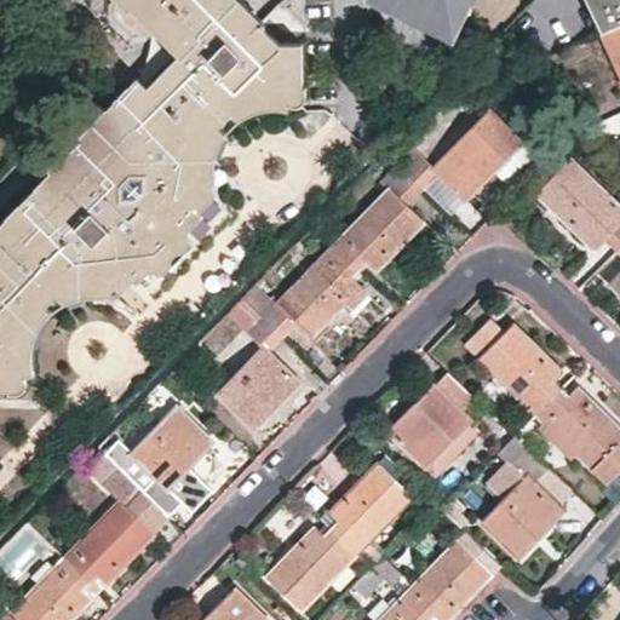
[(265,27),(237,0),(234,0),(235,0),(234,0),(120,0),(177,57),(148,85),(138,76),(49,168),(52,171),(57,177),(42,191),(36,185),(21,202),(27,210),(15,220),(9,214),(0,223),(0,389),(6,389),(7,391),(19,391),(24,388),(24,384),(24,380),(29,375),(28,367),(28,357),(29,345),(34,333),(40,320),(49,311),(61,304),(70,299),(80,297),(91,296),(99,297),(108,302),(130,280),(135,281),(151,265),(184,234),(202,214),(199,210),(216,191),(212,181),(211,168),(212,155),(216,142),(223,130),(231,121),(240,115),(256,108),(267,108),(277,109),(285,112),(288,103),(293,103),(298,103),(300,101),(303,95),(304,89),(300,87),(299,44),(279,44),(264,28),(265,27)]
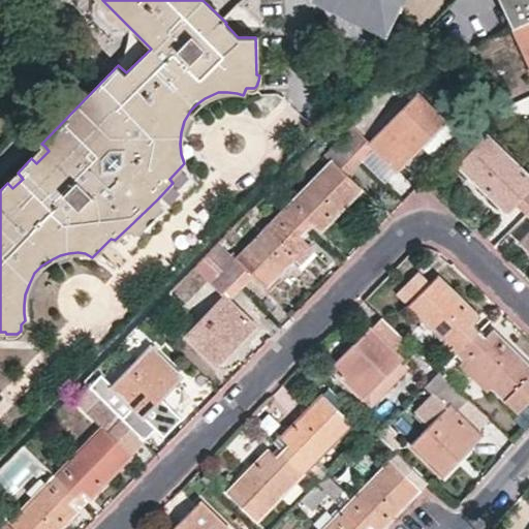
[(315,0),(389,35),(407,0),(315,0)]
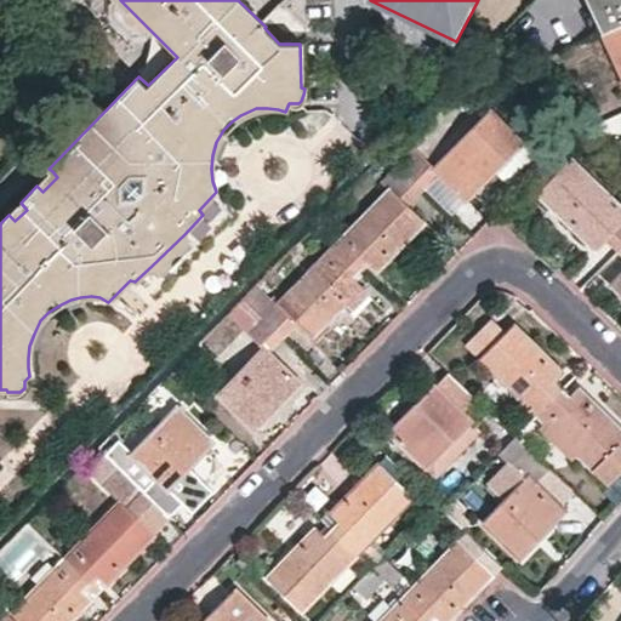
[(620,22),(620,0),(591,0),(605,29),(620,22)]
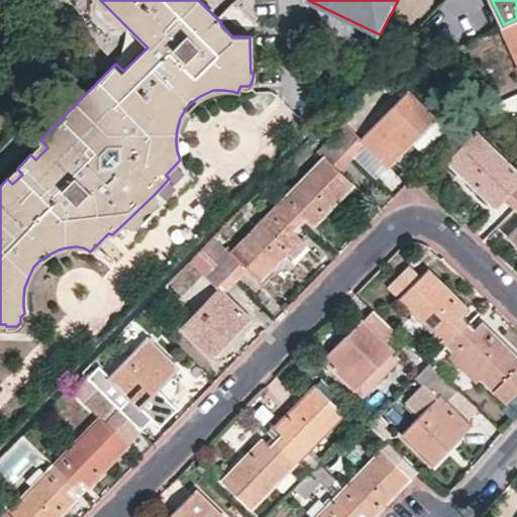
[(516,18),(504,24),(516,52),(516,18)]
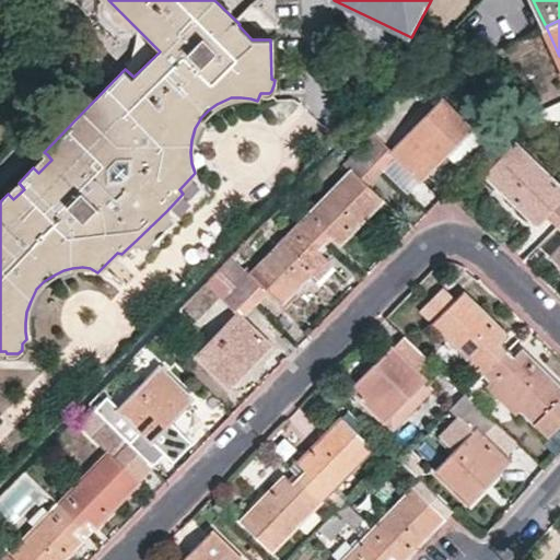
[(394,150),(376,132),(361,148),(383,170),(398,155),(423,181),(474,128),(444,100),(394,150)]
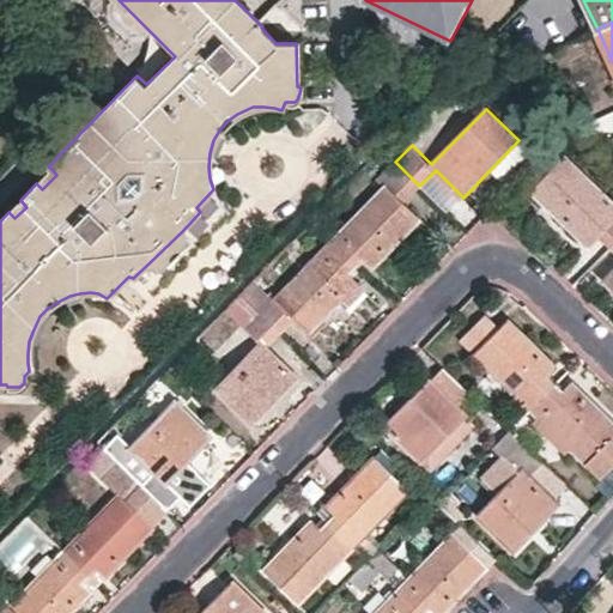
[(599,236),(611,247),(612,243),(612,201),(565,155),(530,188),(589,246),(599,236)]
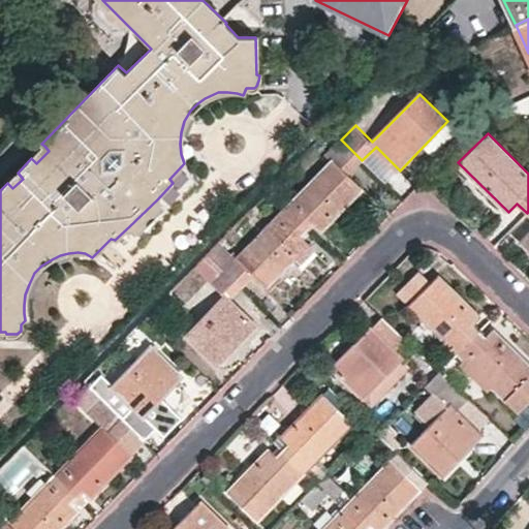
[(362,160),(341,139),(327,154),(332,161),(286,209),(306,228),(313,221),(321,229),(361,188),(348,175),(362,160)]
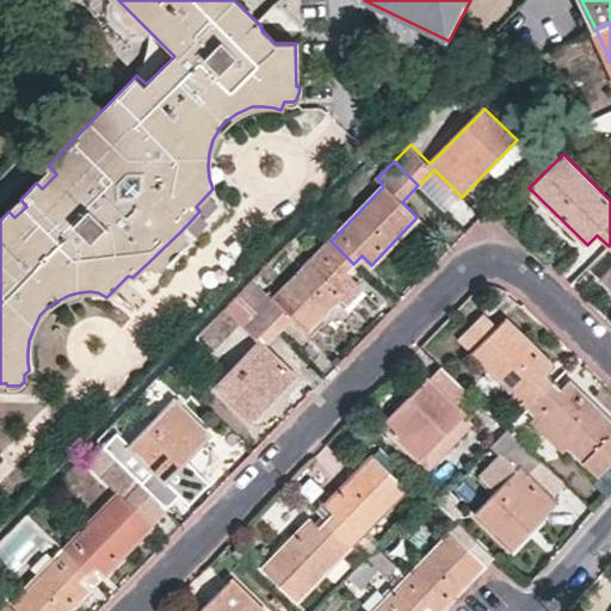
[(51,168),(36,183),(42,189),(56,174),(51,168)]
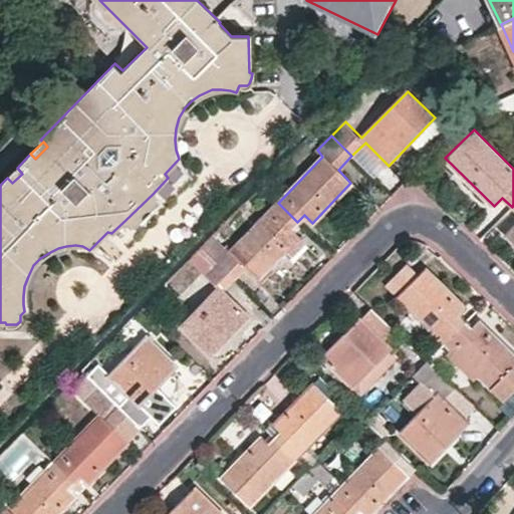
[(17,168),(7,178),(12,183),(22,174),(17,168)]
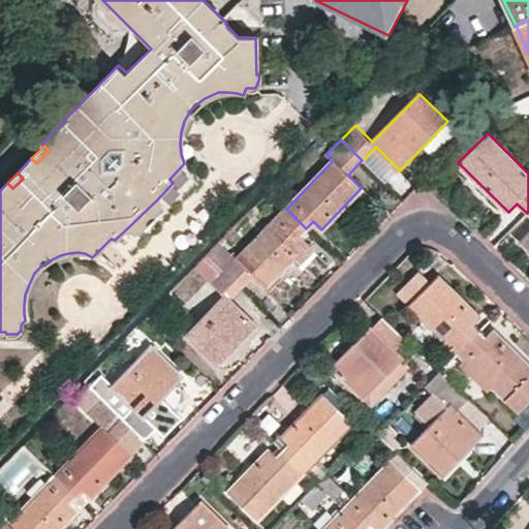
[(163,207),(157,199),(129,226),(136,234),(163,207)]
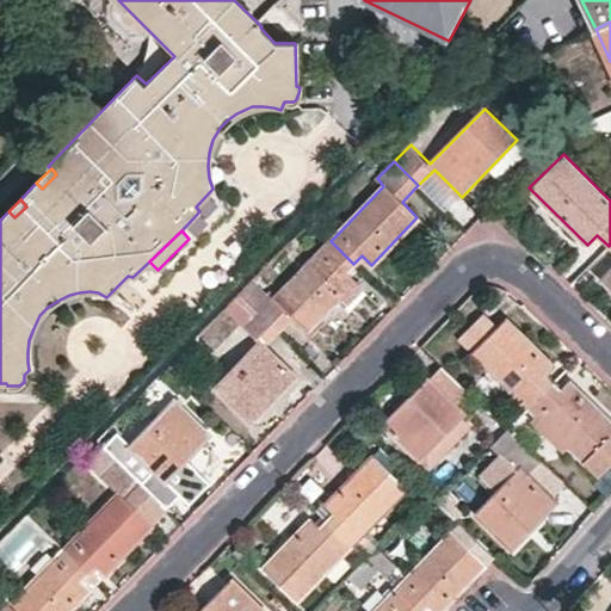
[(353,264),(331,241),(275,297),(270,290),(253,307),(279,332),(296,315),(310,328),(356,279),(346,271),(353,264)]
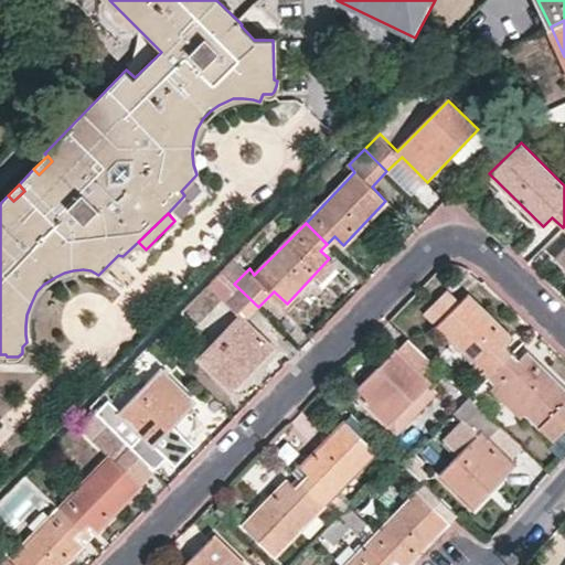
[(208,284),(221,297),(234,284),(221,270),(208,284)]
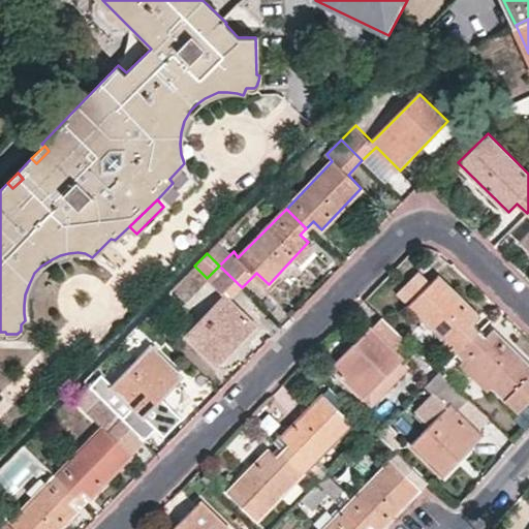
[(257,324),(230,299),(242,287),(219,266),(207,278),(223,296),(188,334),(219,365),(257,324)]
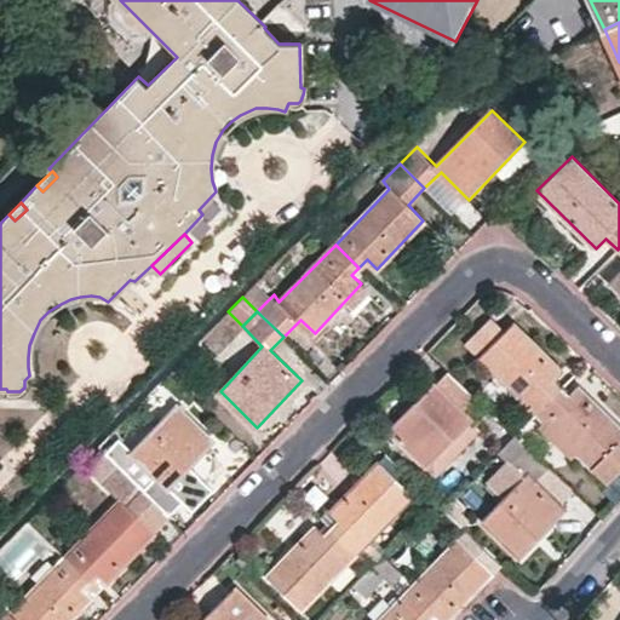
[(491,317),(465,343),(537,413),(561,389),(551,379),(560,371),(514,325),(506,332),(491,317)]
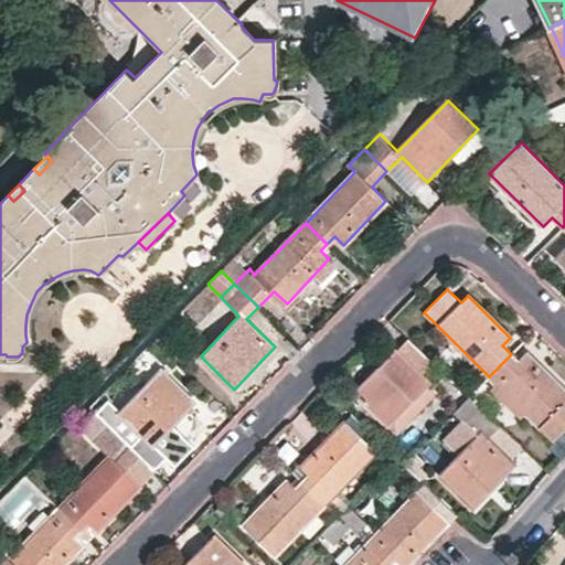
[(182,310),(157,337),(163,343),(190,317),(182,310)]
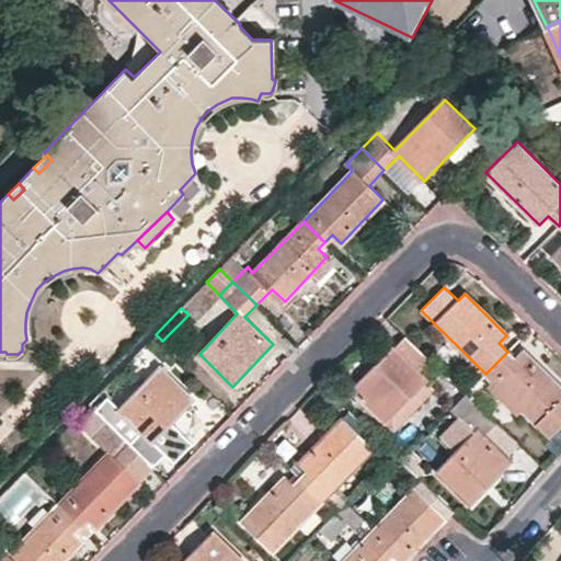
[(431,384),(443,370),(408,336),(396,347),(395,346),(354,388),(395,428),(436,388),(431,384)]
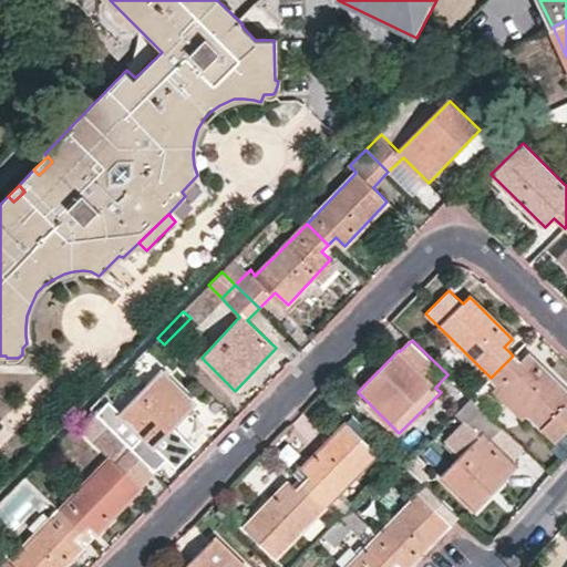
[(513,356),(491,378),(555,442),(566,429),(566,406),(565,405),(566,403),(566,393),(527,353),(519,362),(513,356)]
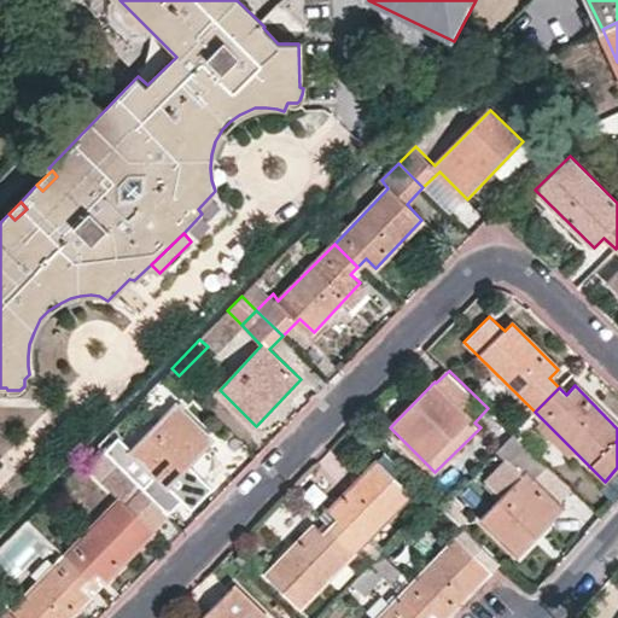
[(302,406),(312,397),(302,388),(292,397),(302,406)]
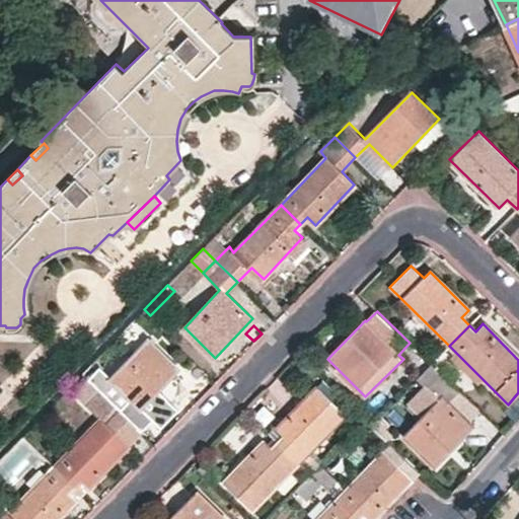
[(100,367),(88,378),(99,389),(122,412),(133,399),(143,409),(179,369),(149,339),(112,377),(100,367)]
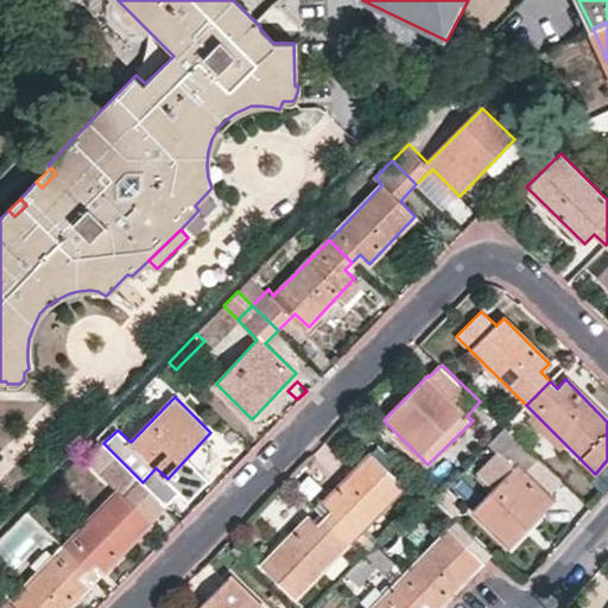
[(481,430),(473,420),(428,464),(438,475),(481,430)]
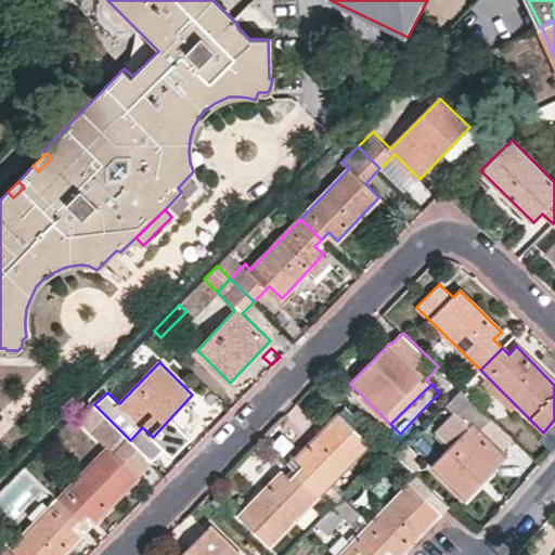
[(479,429),(491,417),(462,389),(446,405),(454,414),(465,425),(467,427),(433,464),(465,497),(506,455),(479,429)]
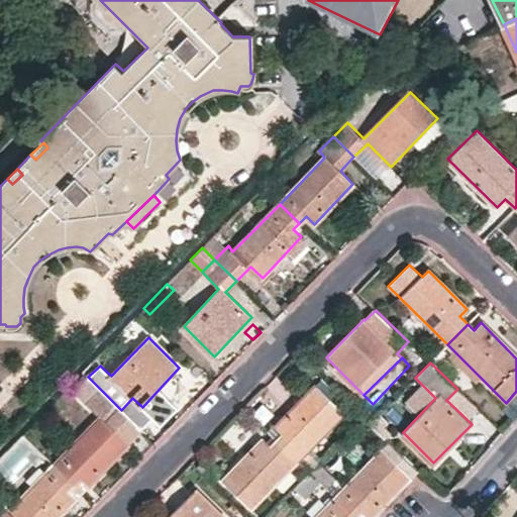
[(279,439),(299,458),(322,435),(344,413),(316,385),(277,425),(285,433),(279,439)]
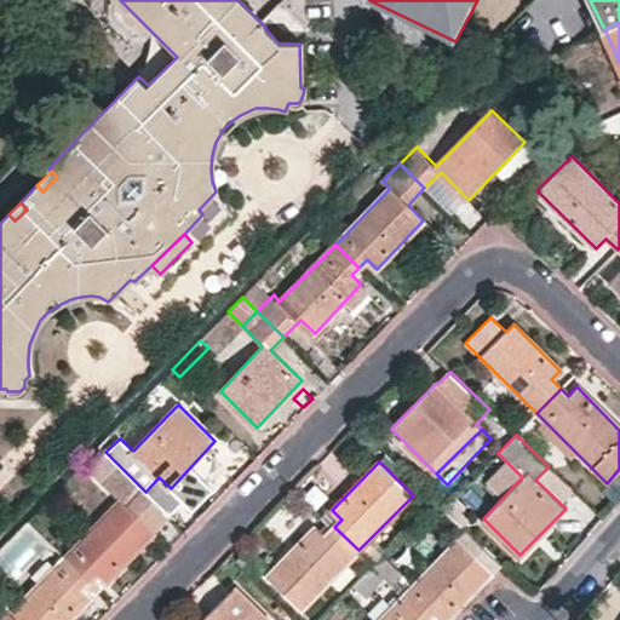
[(520,475),(507,463),(487,483),(500,497),(520,475)]
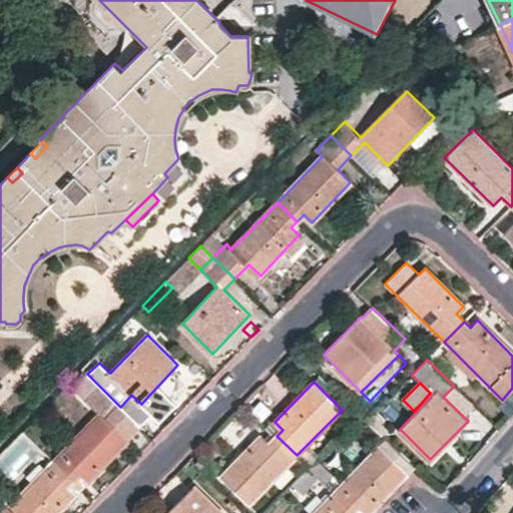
[(67,446),(54,460),(74,479),(81,473),(89,480),(128,440),(108,419),(120,407),(98,385),(84,400),(98,415),(67,446)]
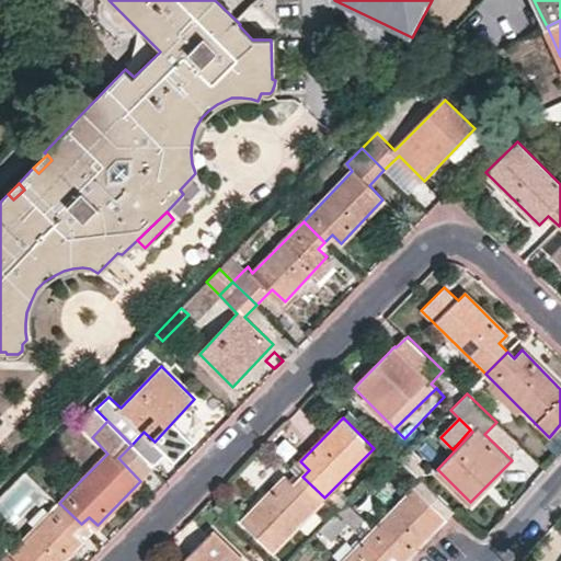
[(393,453),(382,443),(369,457),(379,467),(393,453)]
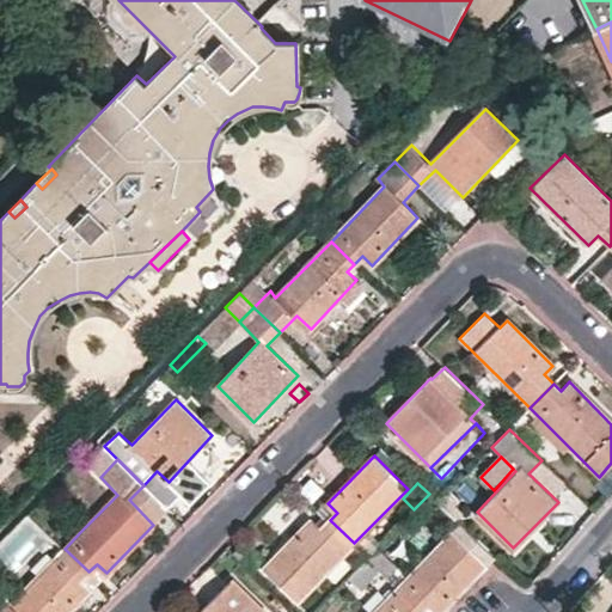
[(167,509),(144,485),(129,500),(153,525),(167,509)]
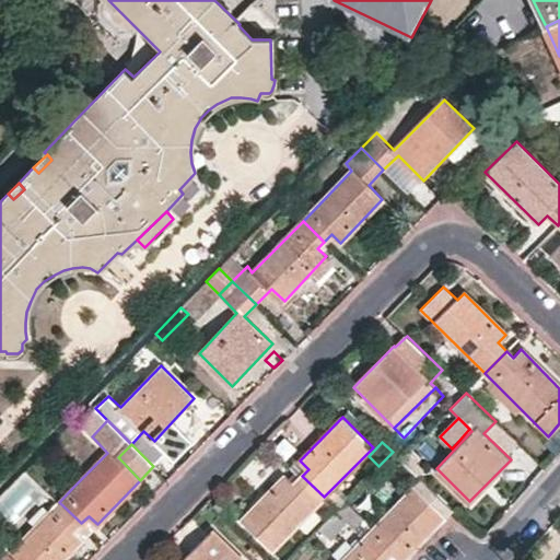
[(360,482),(349,471),(324,497),(335,509),(360,482)]
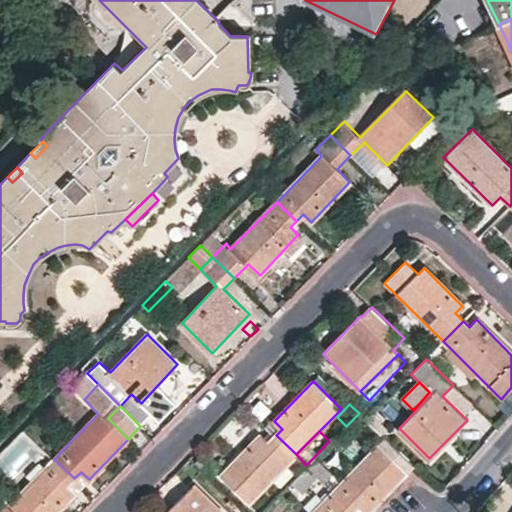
[(222,473),(249,500),(296,454),(276,435),(270,442),(261,433),(222,473)]
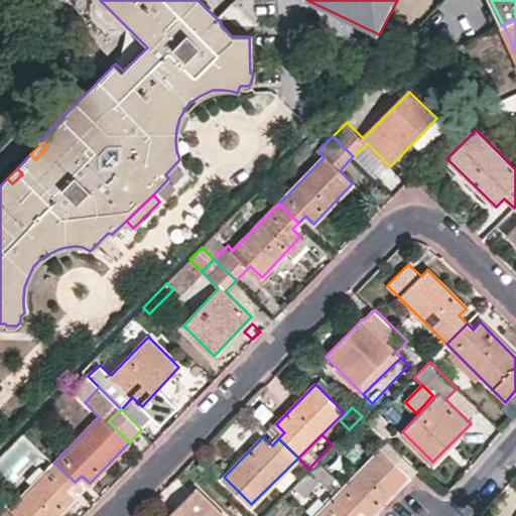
[(337,495),(357,515),(364,509),(371,515),(390,497),(410,476),(382,448),(359,473),(347,486),(339,478),(320,460),(309,470),(337,495)]
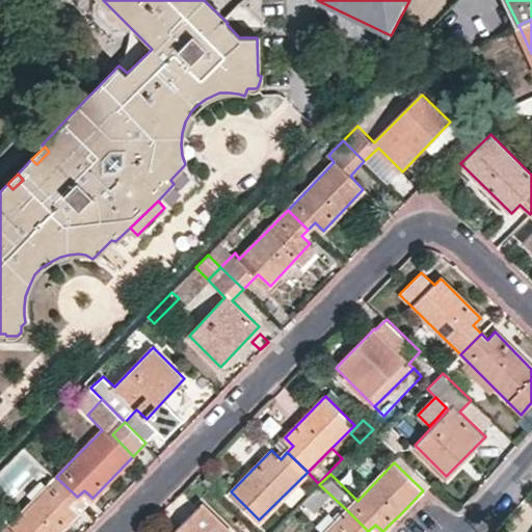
[(77,497),(56,477),(9,524),(5,521),(0,525),(0,531),(58,531),(79,511),(71,504),(77,497)]
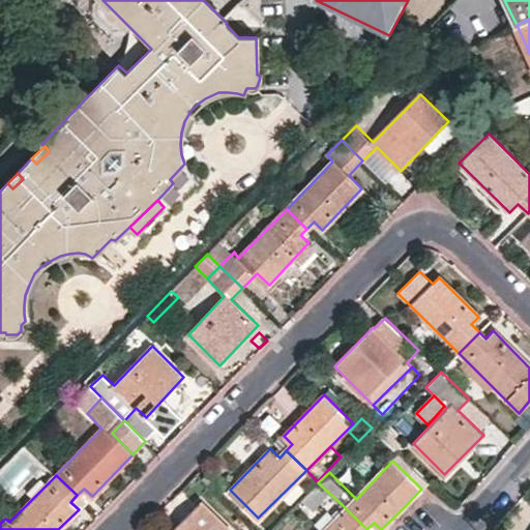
[(356,499),(369,486),(361,477),(348,491),(356,499)]
